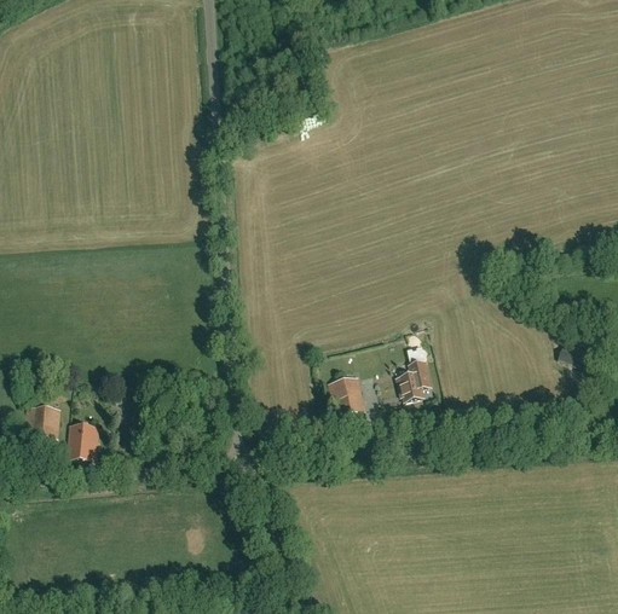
[(567,339),(595,348),(598,342),(570,332),(567,339)]
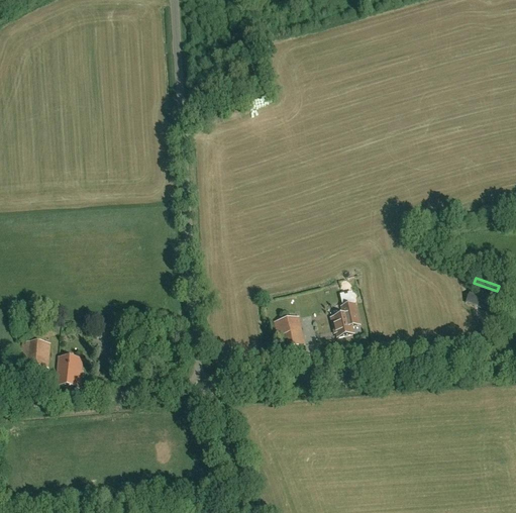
[(351,324),(358,323),(353,302),(341,304),(343,313),(330,315),(333,331),(335,331),(336,335),(352,331),(351,324)]
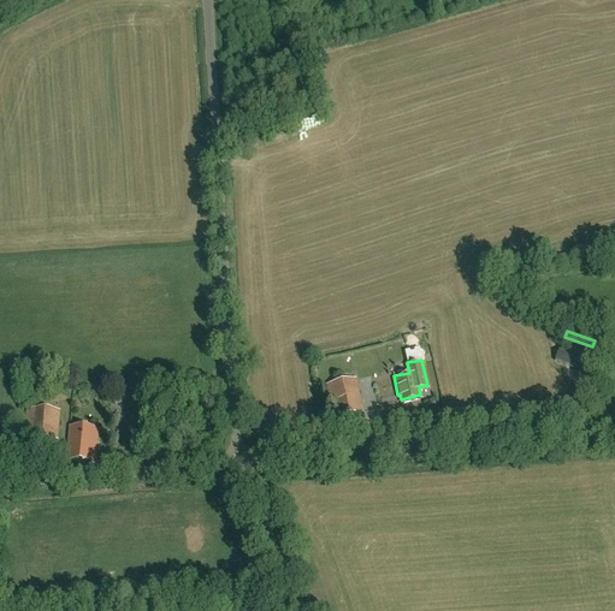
[(362,408),(354,374),(326,381),(330,397),(332,397),(336,414),(362,408)]
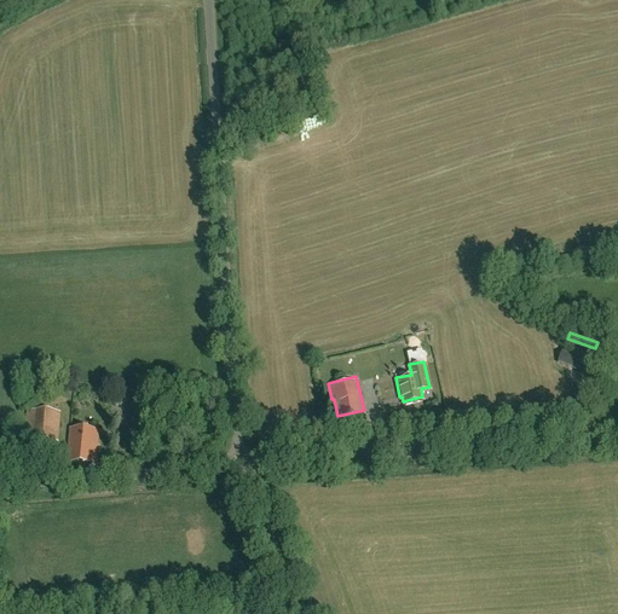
[(35,444),(35,436),(58,438),(59,407),(26,405),(23,442),(35,444)]
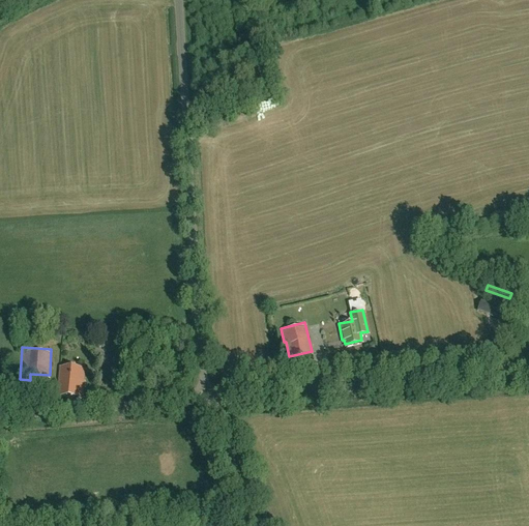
[(286,377),(300,374),(297,357),(284,360),(284,363),(286,377)]
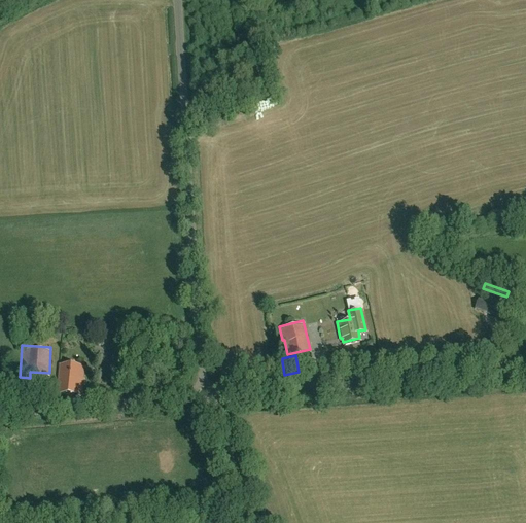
[(80,392),(83,363),(59,361),(57,389),(80,392)]
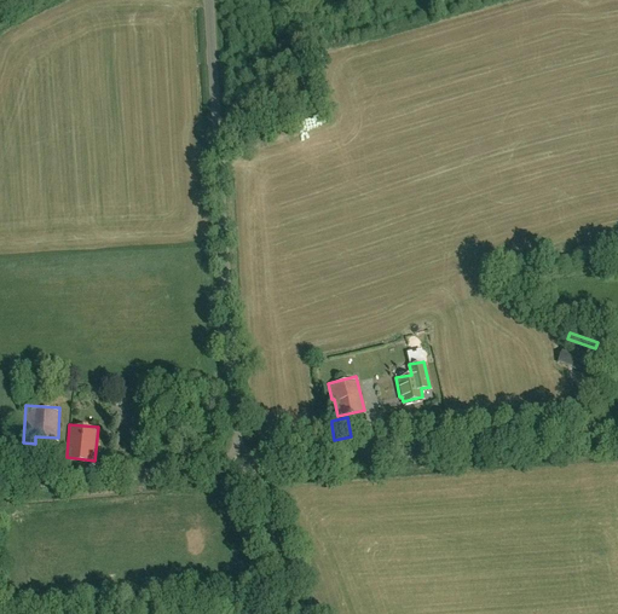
All buildings are outlined.
